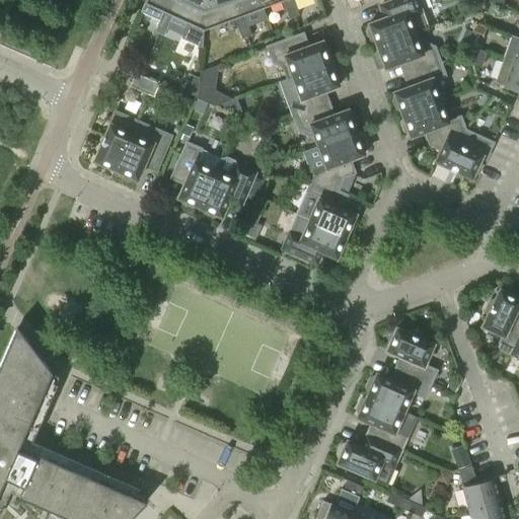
[(145,0),(144,3),(140,12),(159,21),(163,11),(168,14),(174,0),(145,0)]
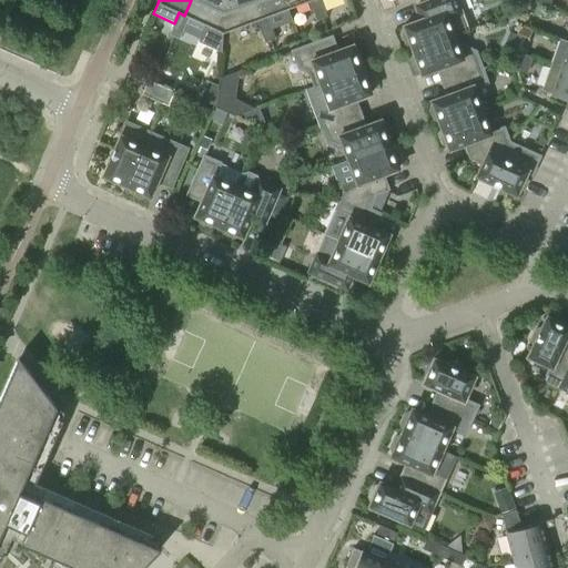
[(183,31),(200,39),(198,42),(221,53),(222,32),(223,0),(191,0),(184,16),(179,12),(174,23),(173,26),(183,30),(183,31)]
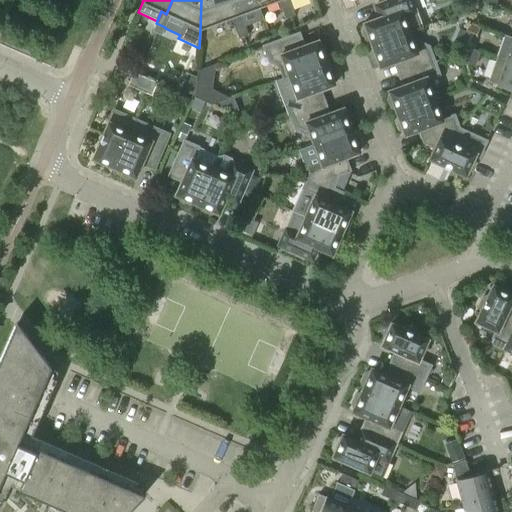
[(201,0),(200,29),(231,18),(235,16),(229,0),(201,0)]
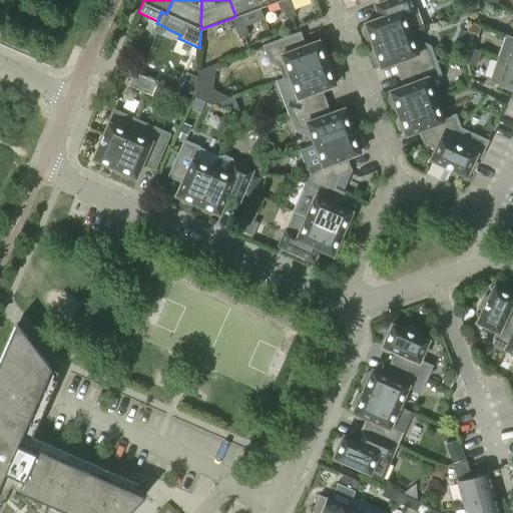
[(260,7),(257,0),(229,0),(235,16),(231,18),(234,27),(244,23),(240,14),(260,7)]
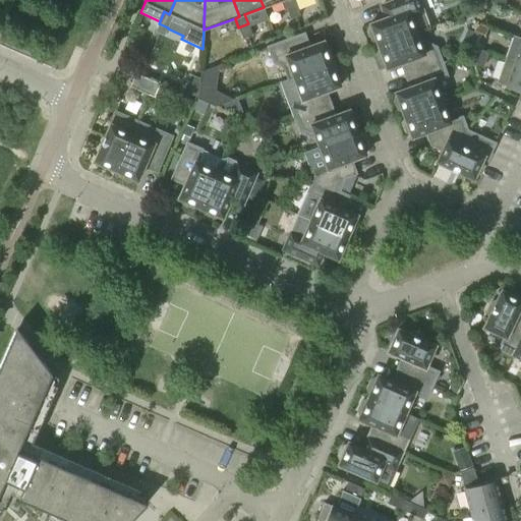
[(286,9),(296,6),(293,0),(283,0),(286,9)]
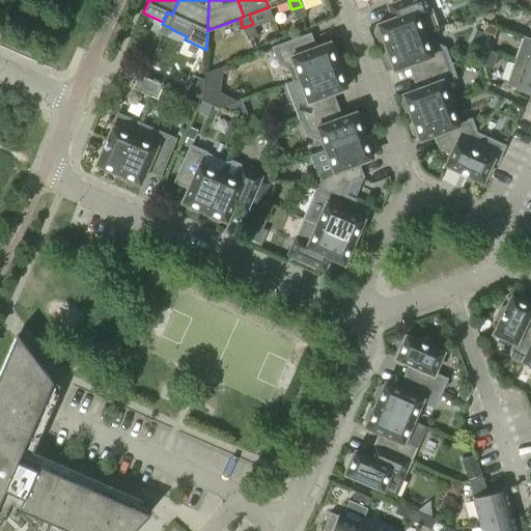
[(384,45),(385,47),(424,31),(424,33),(437,28),(425,0),(401,0),(386,6),(391,19),(376,24),(378,27),(375,32),(379,42),(384,45)]
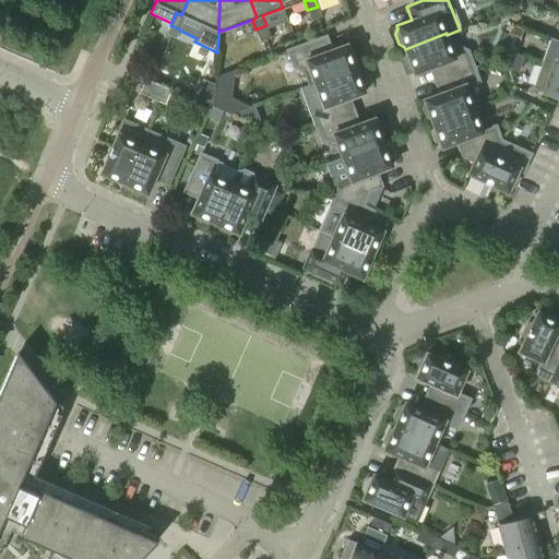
[(318,7),(307,10),(311,21),(321,16),(318,7)]
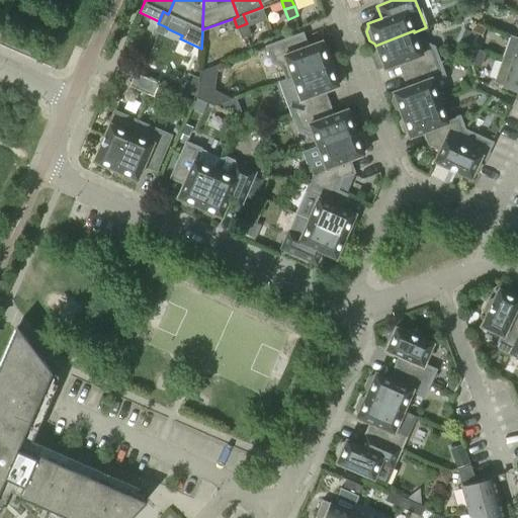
[(471,21),(468,29),(480,34),(483,25),(471,21)]
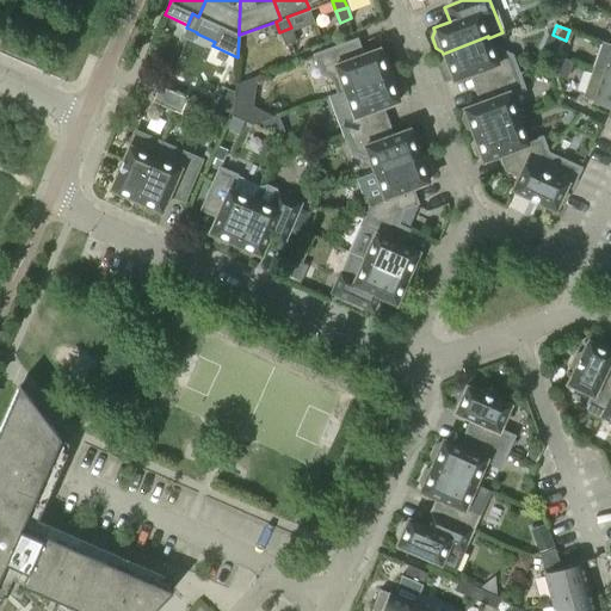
[(197,32),(186,28),(181,38),(192,43),(197,34),(197,32)]
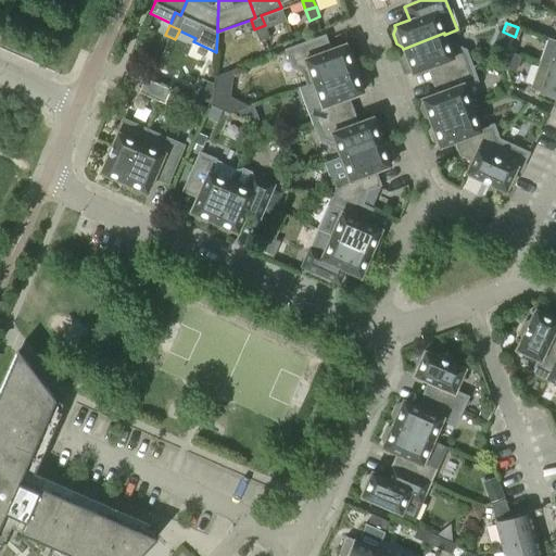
[(265,25),(254,29),(260,42),(269,38),(265,25)]
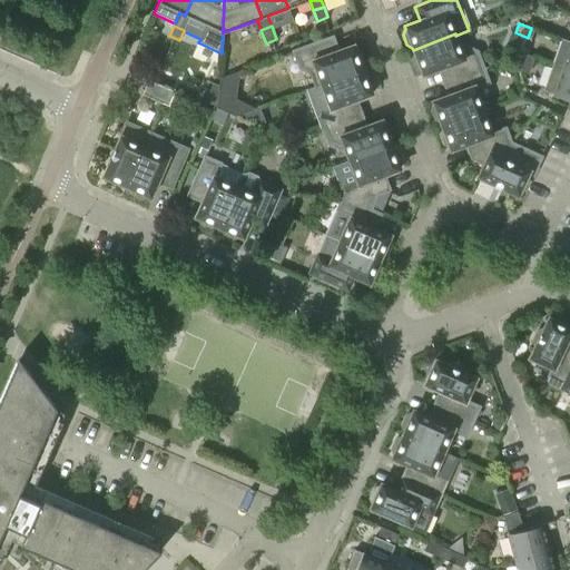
[(455,36),(455,33),(413,50),(414,53),(412,59),(415,69),(421,72),(423,75),(450,65),(454,78),(482,67),(477,52),(463,46),(460,47),(455,36)]
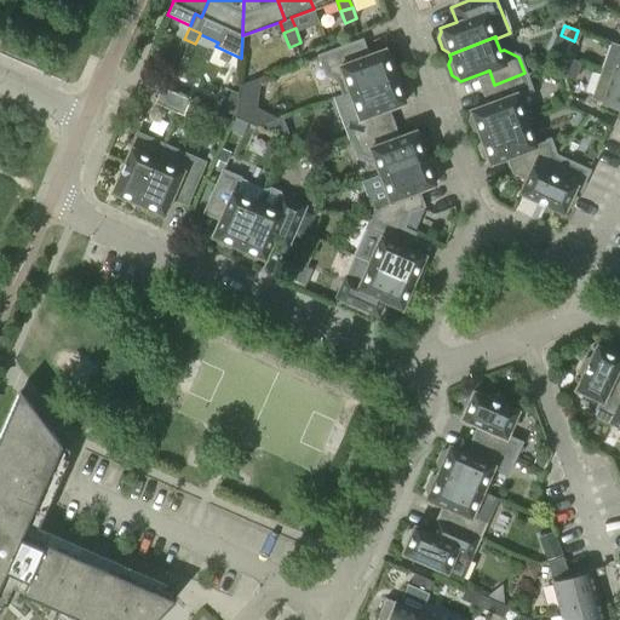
[(619,45),(610,42),(601,70),(619,76),(619,45)]
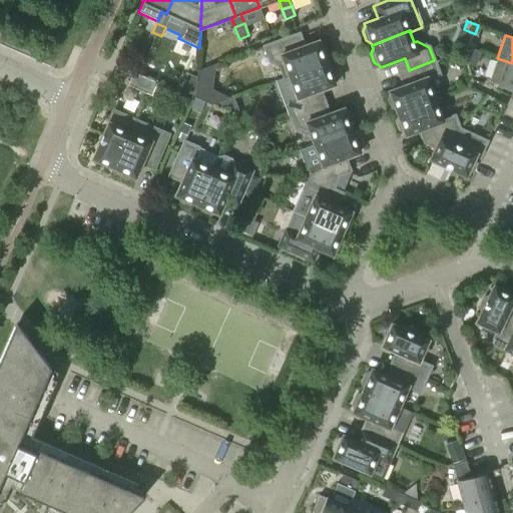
[(277,81),(327,62),(326,59),(328,54),(325,45),(320,43),(319,40),(294,49),(290,37),(265,46),(270,61),(278,65),(283,78),(277,80),(277,81)]
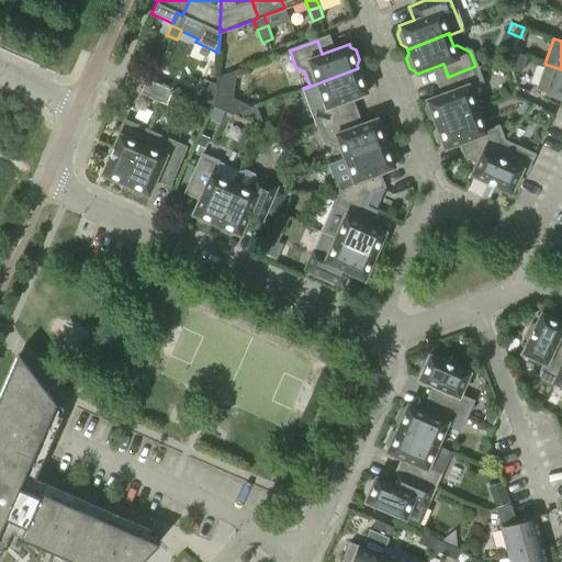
[(513,68),(518,54),(510,51),(504,65),(513,68)]
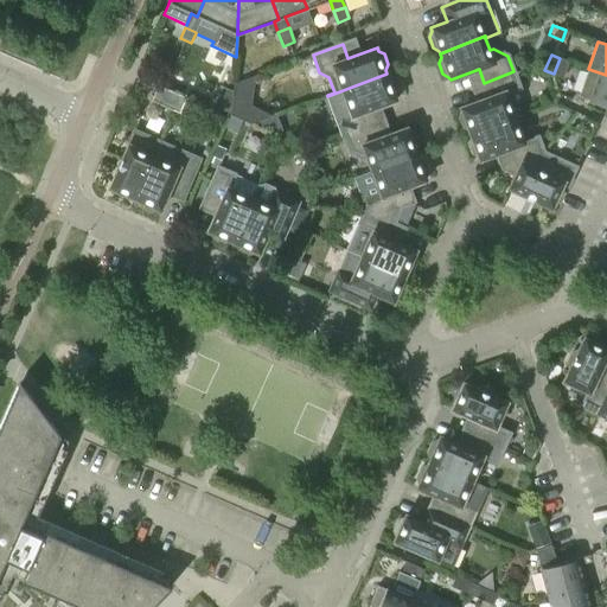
[(606,75),(588,69),(579,96),(606,106),(606,75)]
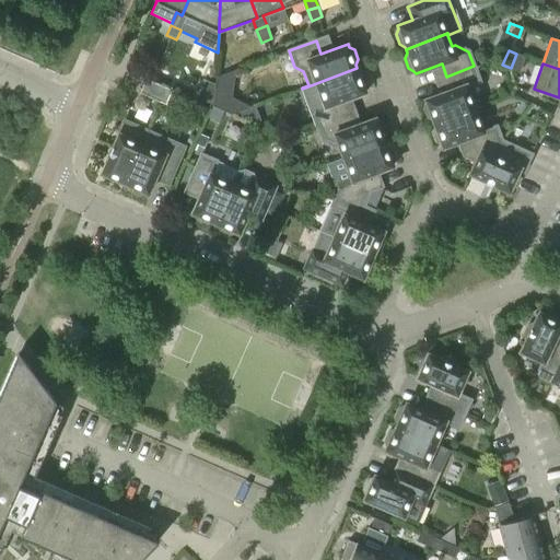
[(480,106),(471,83),(479,81),(474,66),(446,77),(451,90),(424,100),(426,102),(423,108),(427,118),(432,120),(433,124),(475,108),(480,106)]
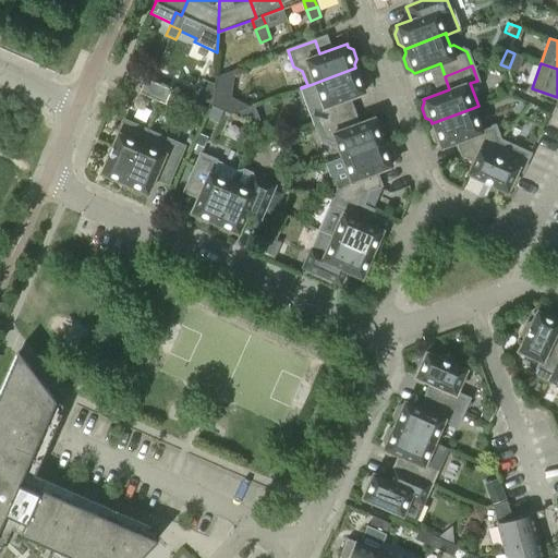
[(356,71),(355,68),(301,88),(315,125),(342,114),(338,101),(364,92),(363,89),(365,84),(362,74),(356,71)]
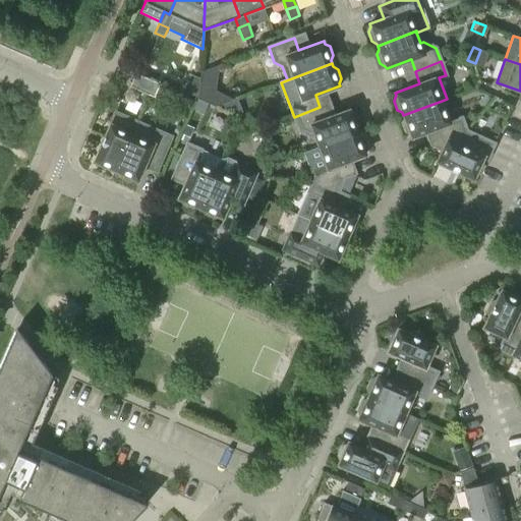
[(216,93),(218,67),(203,72),(203,77),(201,97),(201,99),(217,106),(232,100),(216,93)]
